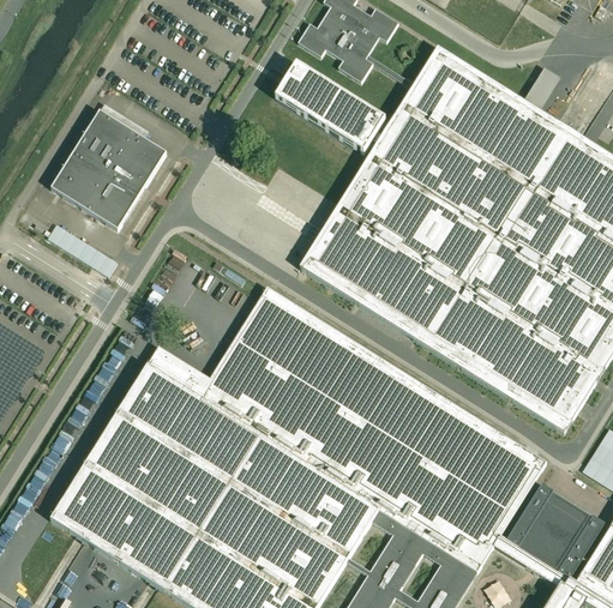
[(377,140),(299,265),(563,431),(612,350),(612,155),(437,46),(414,82),(367,53),(378,35),(385,40),(397,20),(374,6),(370,13),(353,2),(354,0),(322,0),(329,5),(317,25),(308,20),(296,40),(320,54),(324,47),(342,58),(337,65),(360,80),(372,61),(410,86),(382,133),(377,140)]
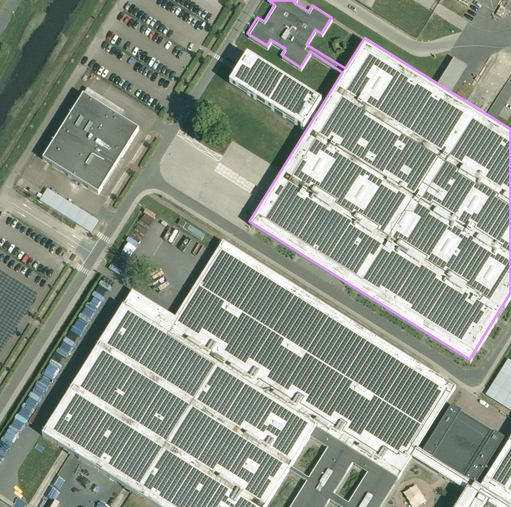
[(235,69),(228,79),(302,126),(310,114),(314,117),(318,111),(314,108),(320,98),(246,51),(240,62),(235,69)]
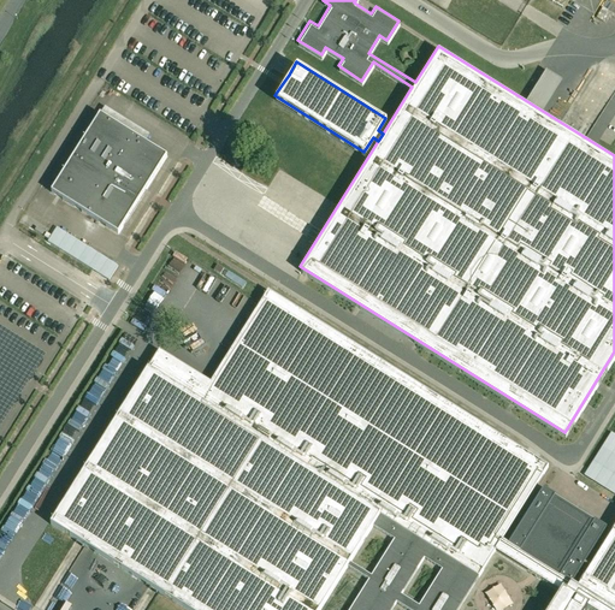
[(117,229),(166,150),(99,108),(49,187),(117,229)]
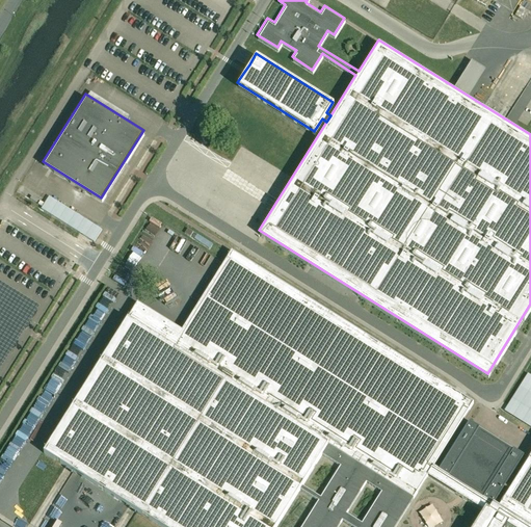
[(102,225),(49,191),(41,204),(94,237),(102,225)]
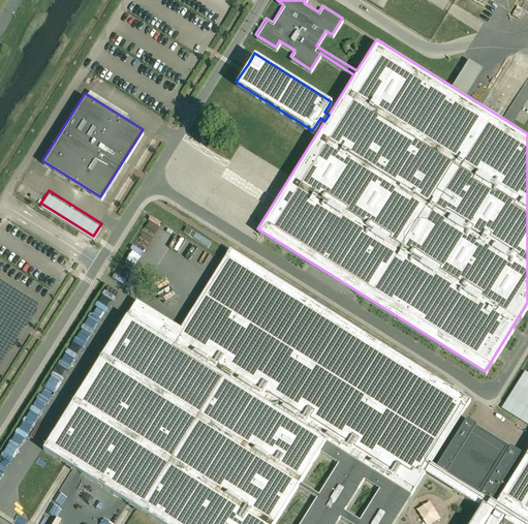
[(211,239),(194,229),(191,234),(208,244),(211,239)]
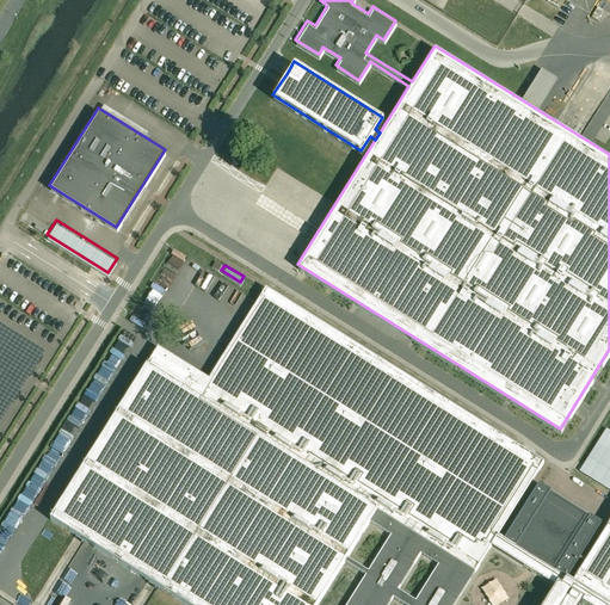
[(577,604),(581,599),(591,604),(609,604),(609,517),(572,578),(566,574),(601,519),(537,480),(503,535),(497,531),(543,457),(265,284),(208,375),(158,343),(49,514),(73,530),(97,544),(134,568),(155,581),(192,604),(577,604)]
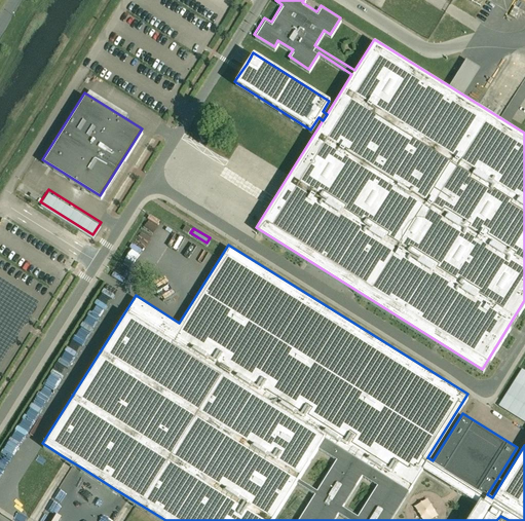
[(0,357),(38,297),(0,272),(0,357)]
